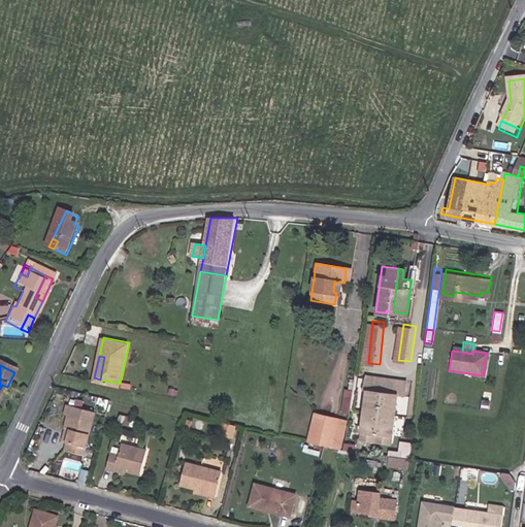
[(365,390),(383,392),(385,376),(367,374),(367,379),(365,390)]
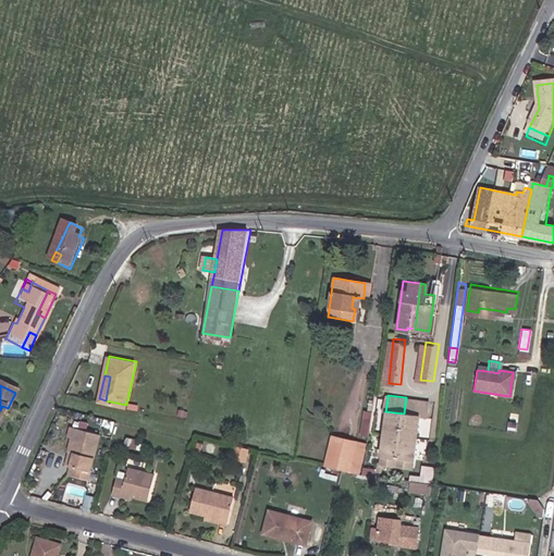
[(404,414),(417,416),(426,417),(428,402),(406,397),(404,414)]
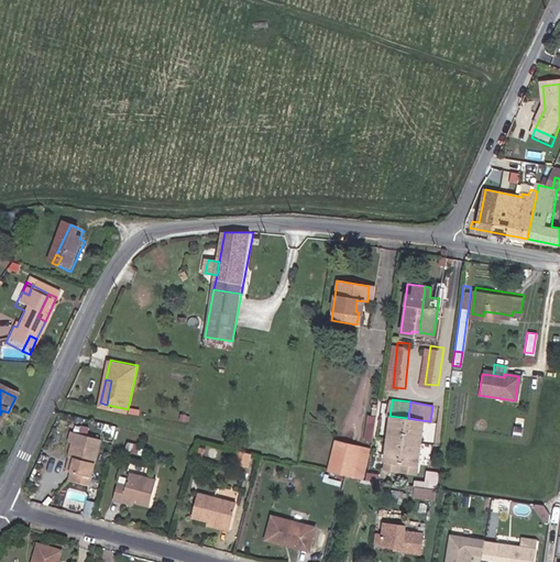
[(379,439),(384,414),(374,412),(370,438),(379,439)]
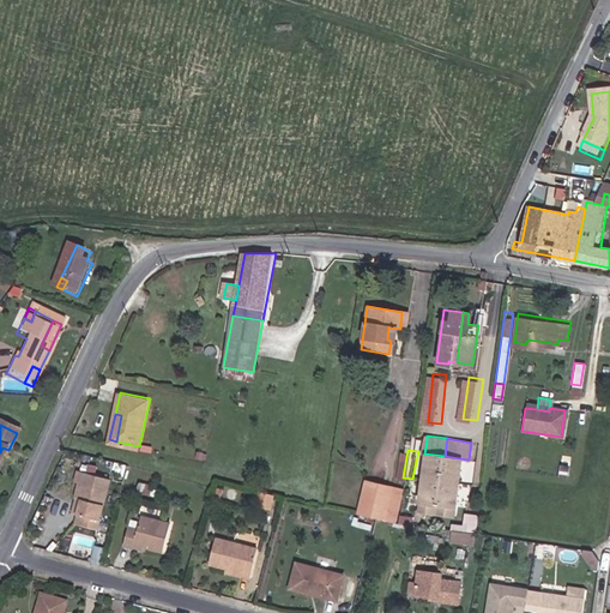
[(418,502),(438,504),(445,456),(424,454),(418,502)]
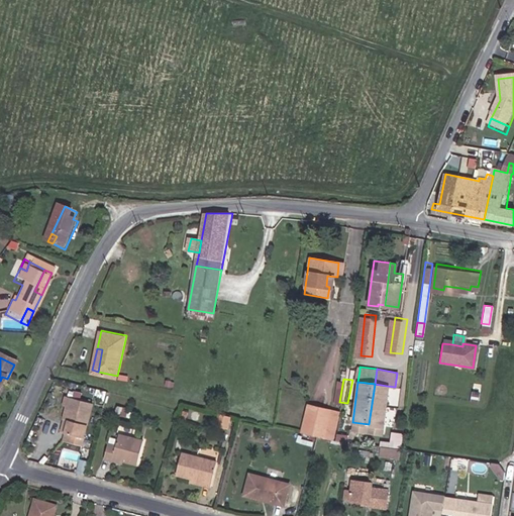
[(369,424),(382,426),(387,386),(375,384),(369,424)]
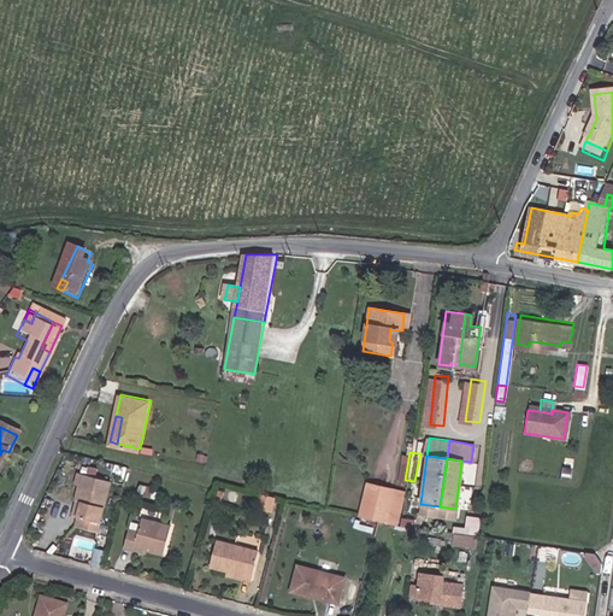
[(82,484),(86,470),(78,469),(75,481),(82,484)]
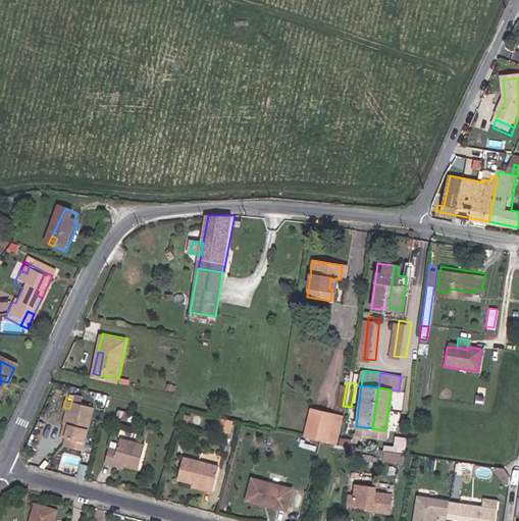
[(95,405),(72,398),(69,409),(66,419),(73,421),(69,434),(65,446),(83,451),(95,405)]
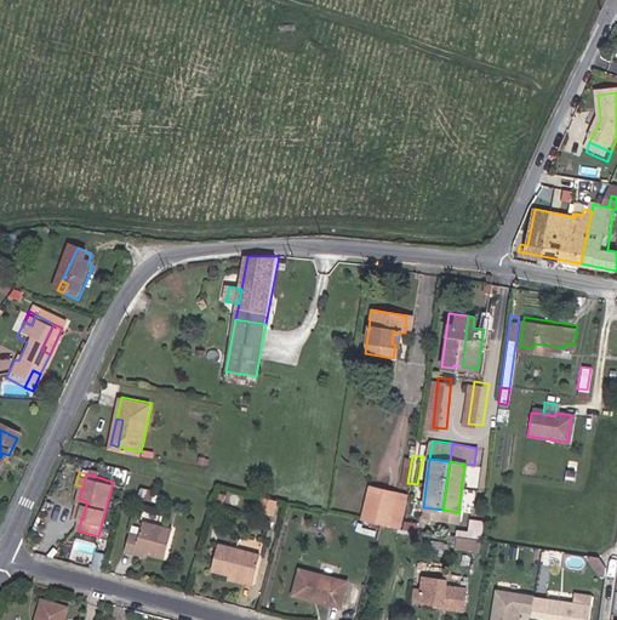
[(363,519),(381,524),(389,525),(395,491),(369,487),(363,519)]
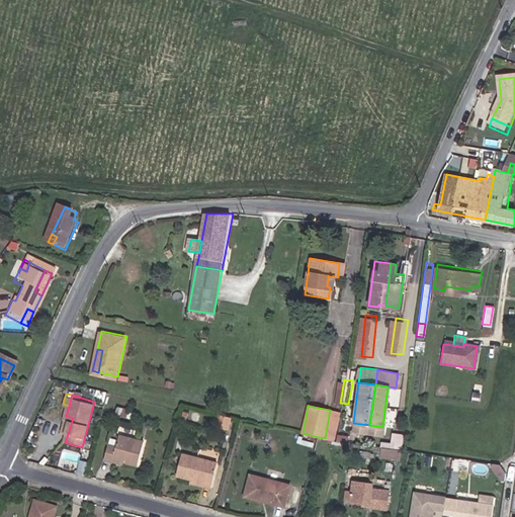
[(229,428),(232,415),(230,415),(219,412),(216,425),(229,428)]
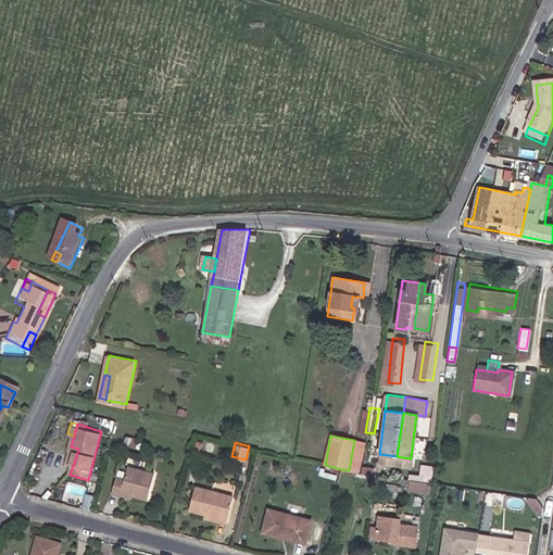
[(67,461),(74,463),(78,449),(71,446),(67,461)]
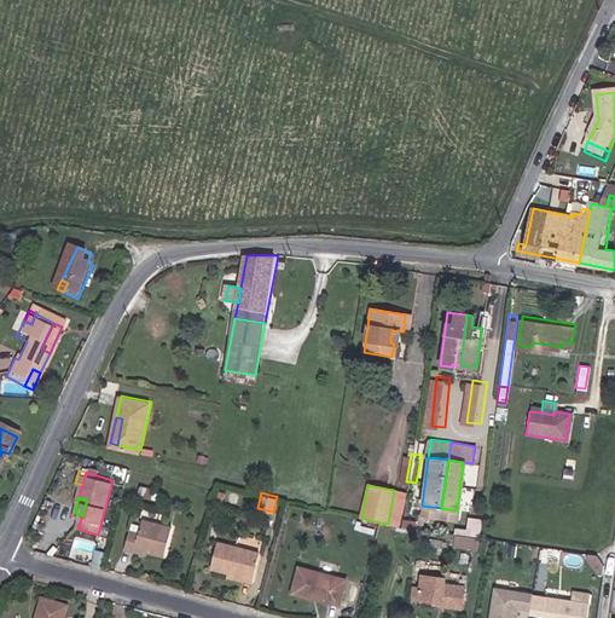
[(408,526),(423,527),(424,518),(410,515),(408,526)]
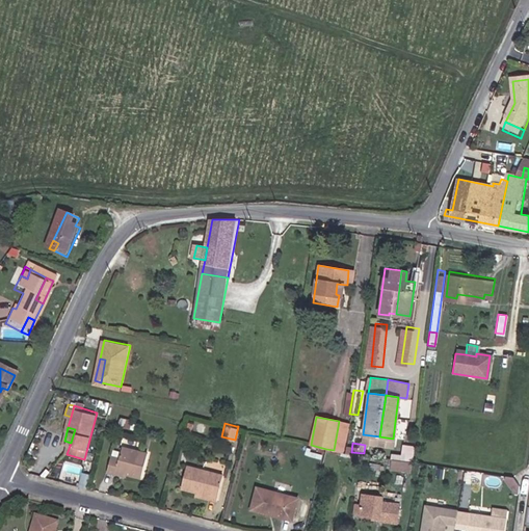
[(134,469),(134,471),(148,475),(155,451),(130,444),(127,456),(115,453),(110,471),(120,474),(123,466),(134,469)]
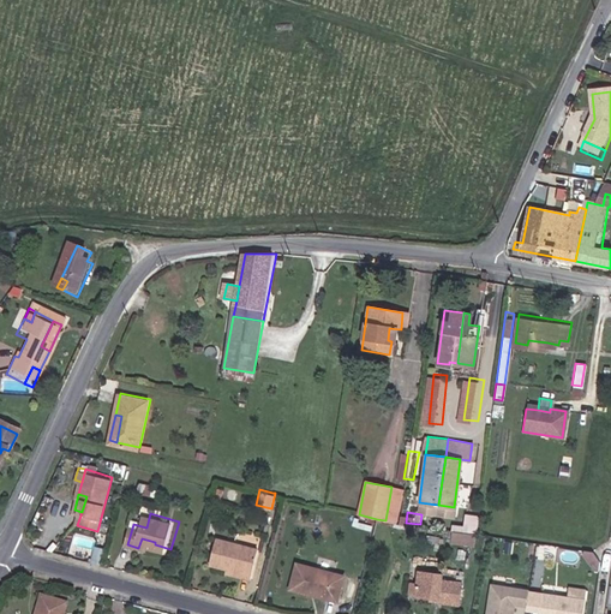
[(475,535),(478,517),(466,514),(463,532),(471,534),(475,535)]
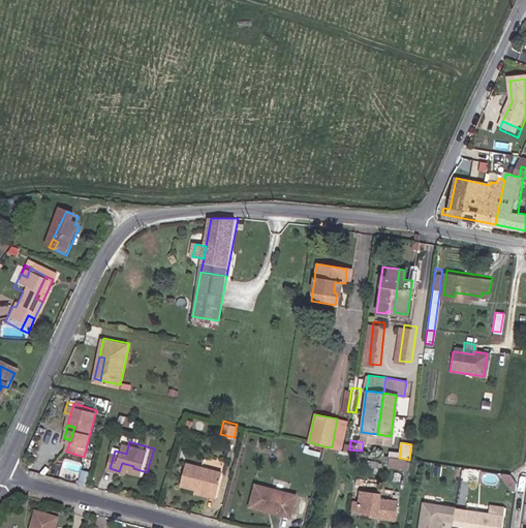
[(405,466),(405,459),(399,458),(389,457),(388,464),(405,466)]
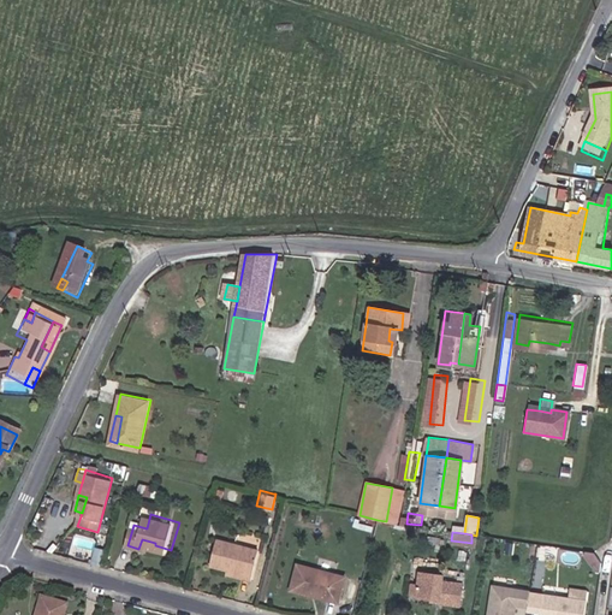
[(212,560),(225,563),(242,568),(239,574),(251,578),(259,549),(217,537),(212,560)]
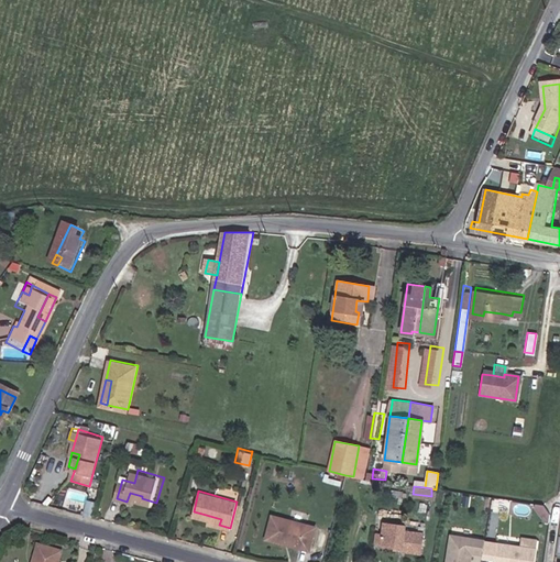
[(139,505),(142,498),(142,496),(130,493),(127,502),(139,505)]
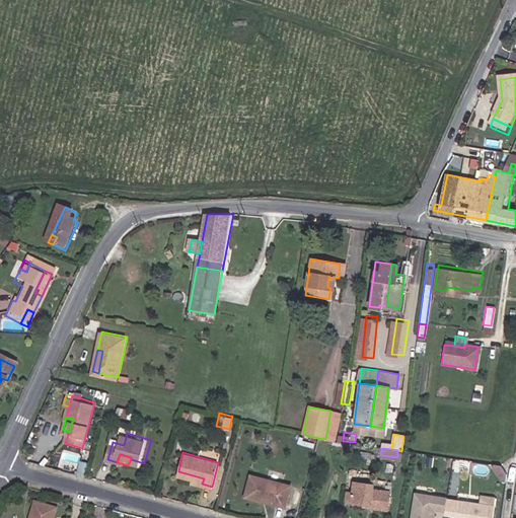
[(501,481),(507,476),(503,470),(497,474),(501,481)]
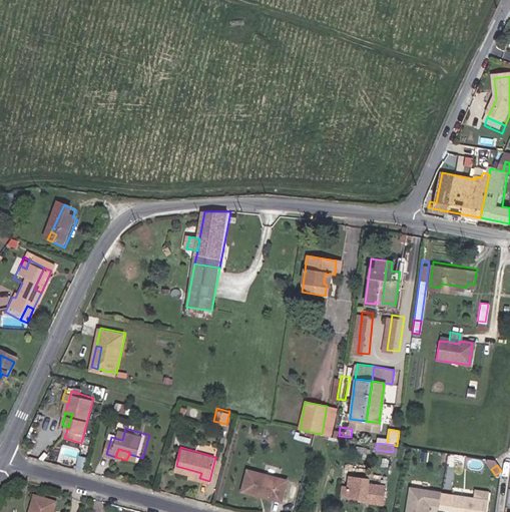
[(201,473),(187,469),(186,475),(199,478),(201,473)]
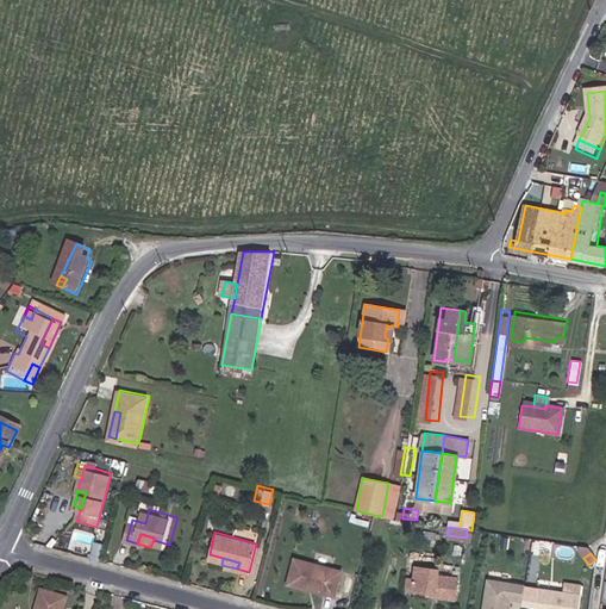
[(322,585),(322,589),(331,591),(336,570),(289,559),(285,583),(305,588),(306,582),(322,585)]
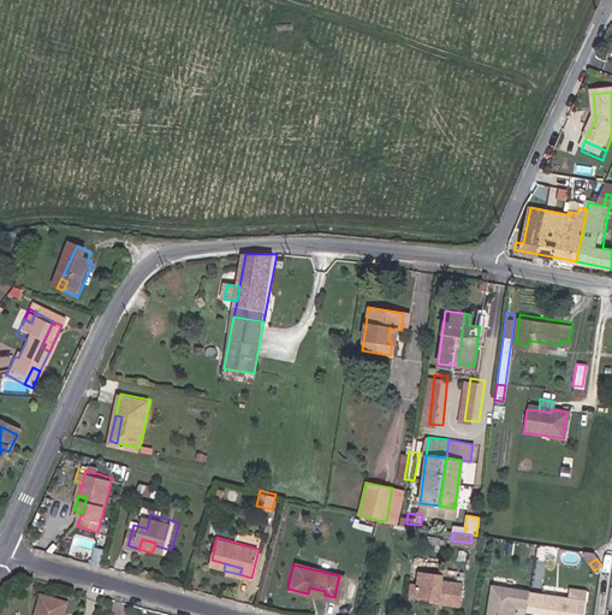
[(419,586),(415,598),(428,601),(437,603),(435,608),(455,613),(459,593),(445,589),(446,581),(421,575),(419,586)]
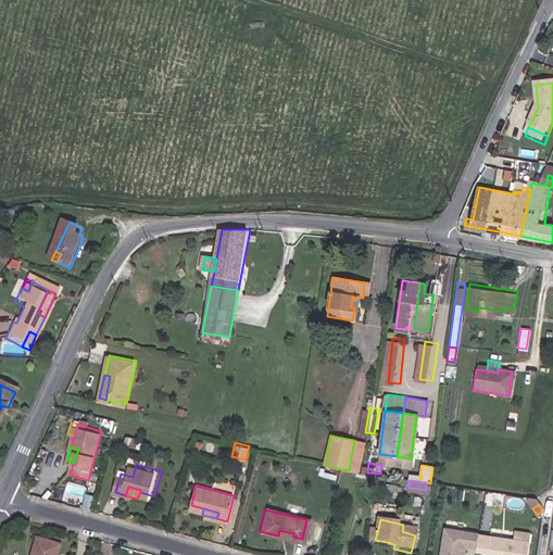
[(366,538),(375,540),(378,529),(369,527),(366,538)]
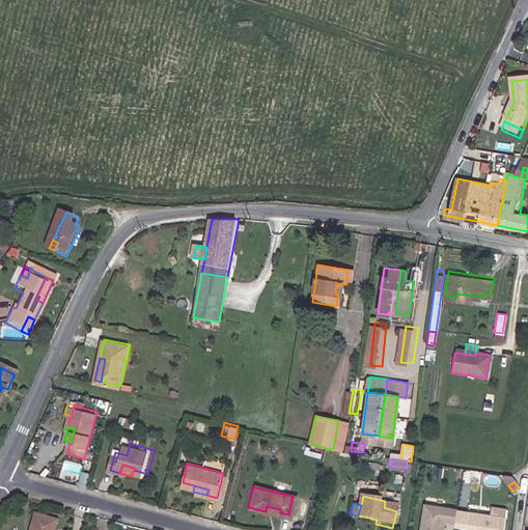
[(280,515),(280,512),(280,509),(267,506),(266,511),(280,515)]
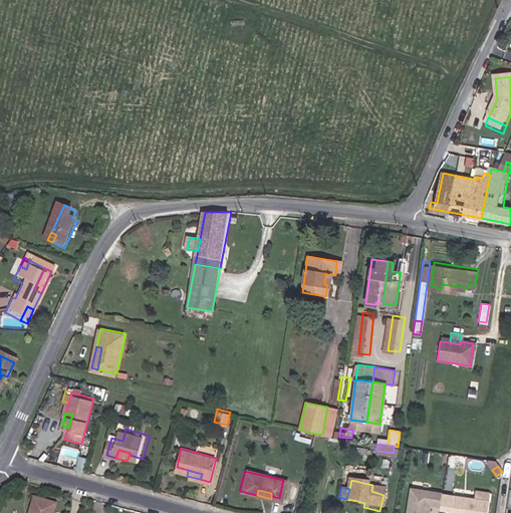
[(409,501),(421,492),(411,491),(409,501)]
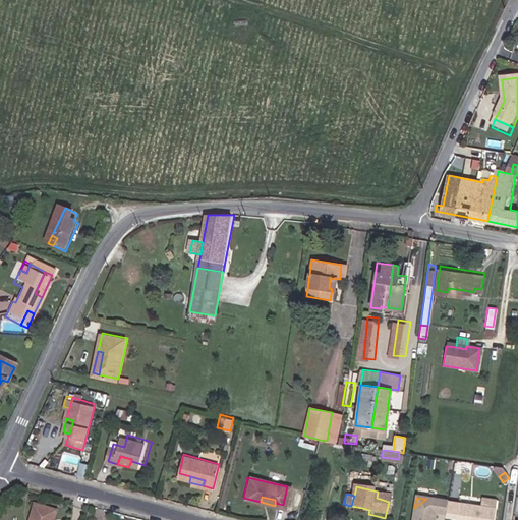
[(435,519),(436,515),(446,516),(448,502),(426,499),(414,508),(412,519),(435,519)]
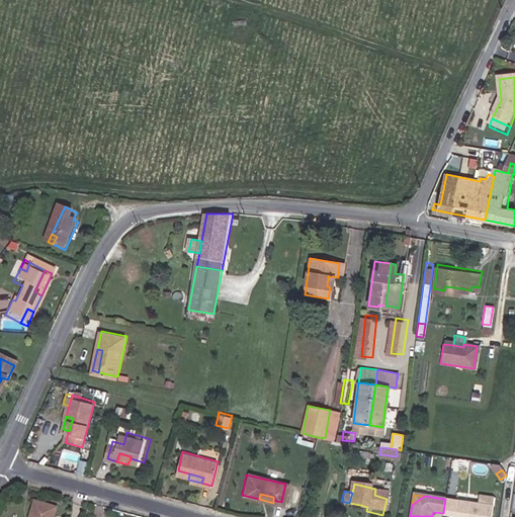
[(53,516),(56,505),(34,500),(30,516),(53,516)]
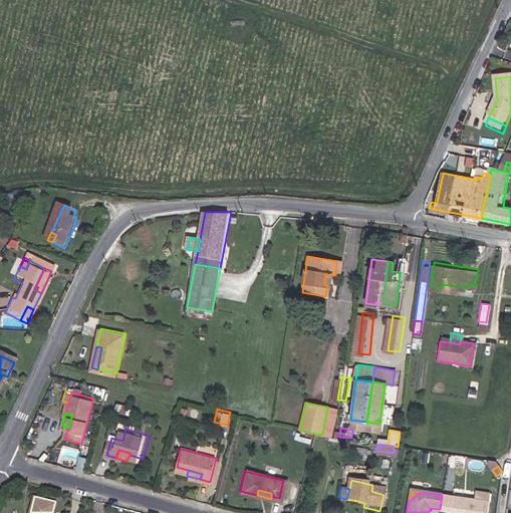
[(489,512),(490,504),(455,499),(452,512),(489,512)]
